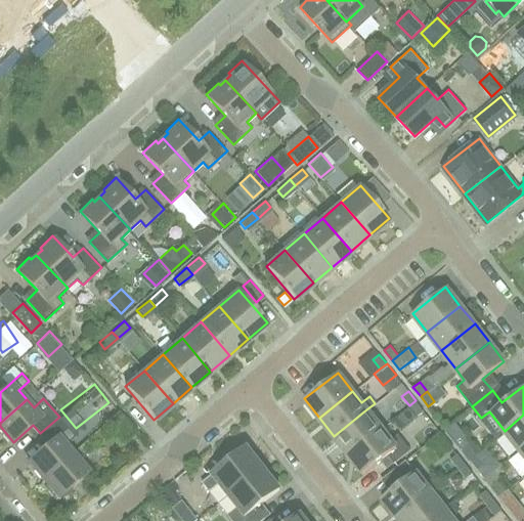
[(424,409),(416,400),(409,405),(417,415),(424,409)]
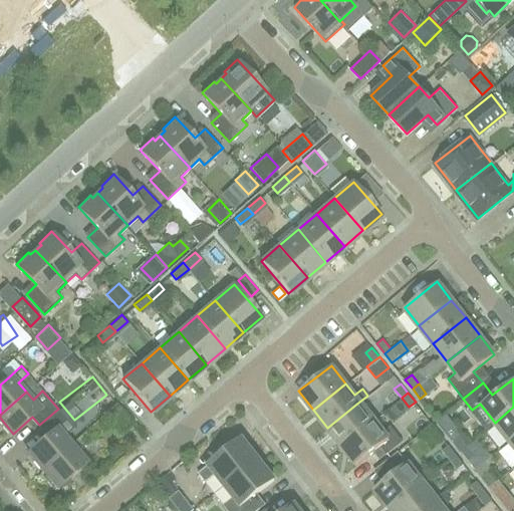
[(123,430),(134,421),(116,402),(106,411),(123,430)]
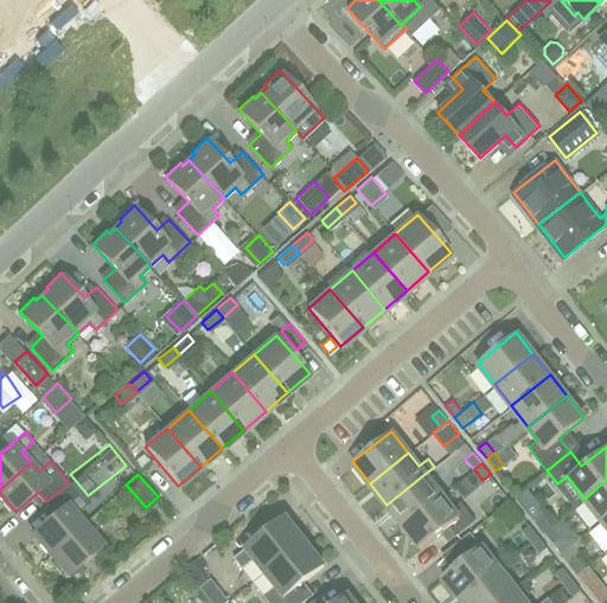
[(441,495),(425,474),(387,505),(403,525),(441,495)]
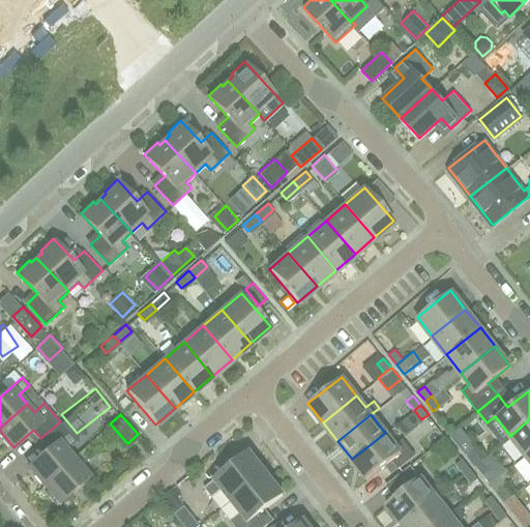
[(529,449),(529,419),(510,436),(525,454),(529,449)]
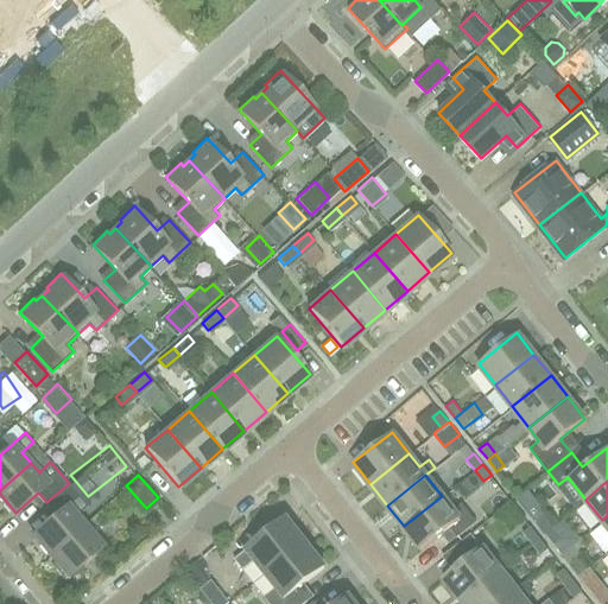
[(69,483),(46,502),(57,514),(35,534),(51,554),(86,525),(76,514),(87,504),(69,483)]
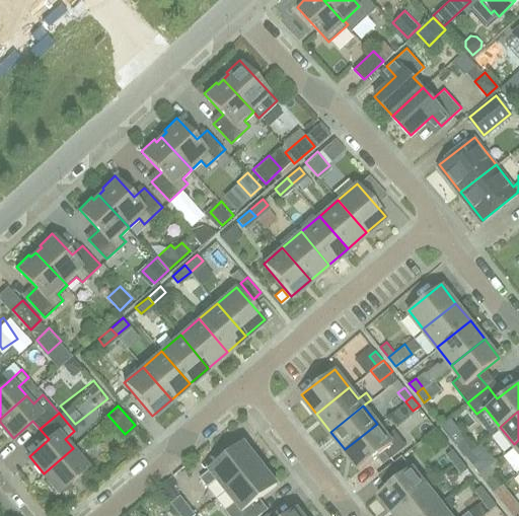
[(462,430),(451,416),(441,424),(452,438),(462,430)]
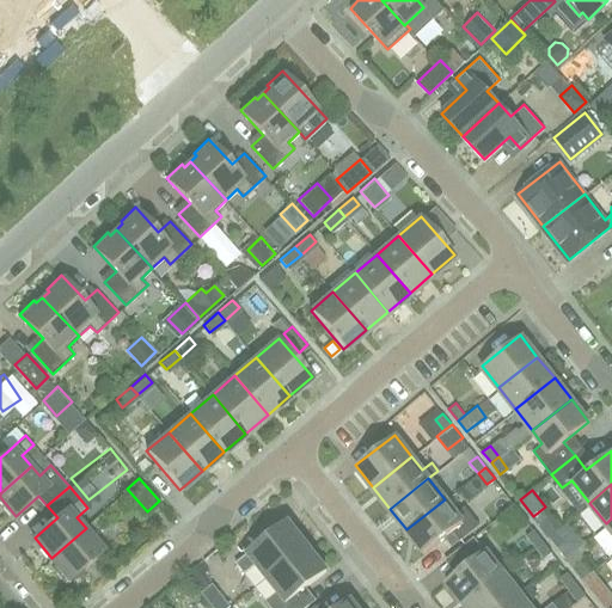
[(456,513),(445,499),(407,529),(423,552),(453,528),(460,538),(479,522),(465,505),(456,513)]
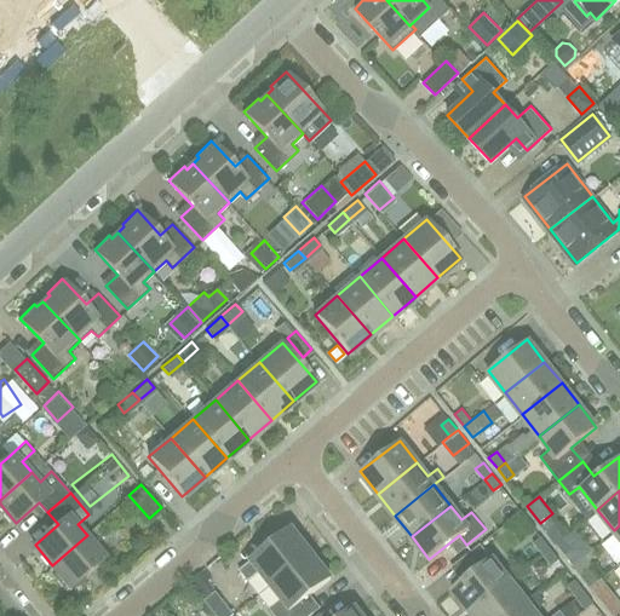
[(555,542),(563,536),(554,524),(546,530),(555,542)]
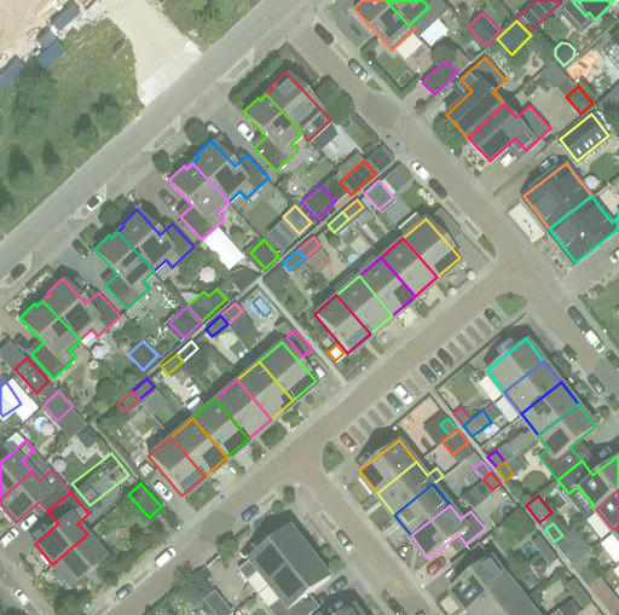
[(268,582),(311,550),(291,526),(238,567),(247,578),(258,569),(268,582)]
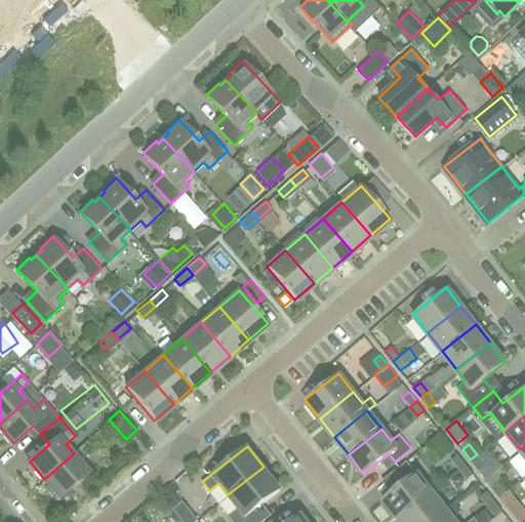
[(78,449),(74,453),(44,479),(49,484),(47,486),(58,499),(94,469),(78,449)]
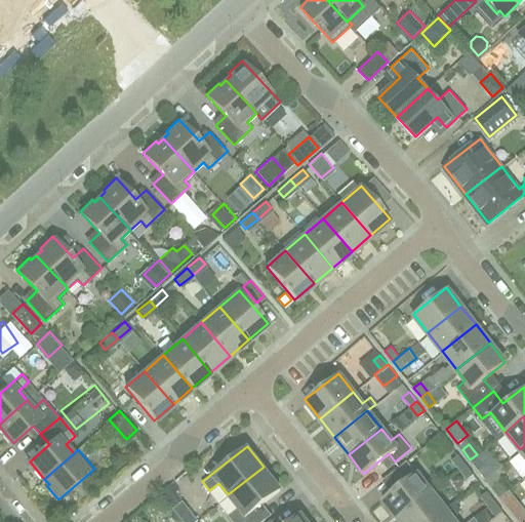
[(458,468),(466,463),(457,453),(451,458),(458,468)]
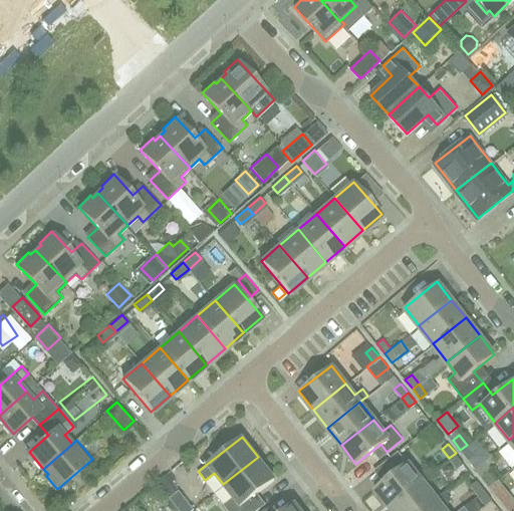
[(474,454),(467,445),(460,450),(468,459),(474,454)]
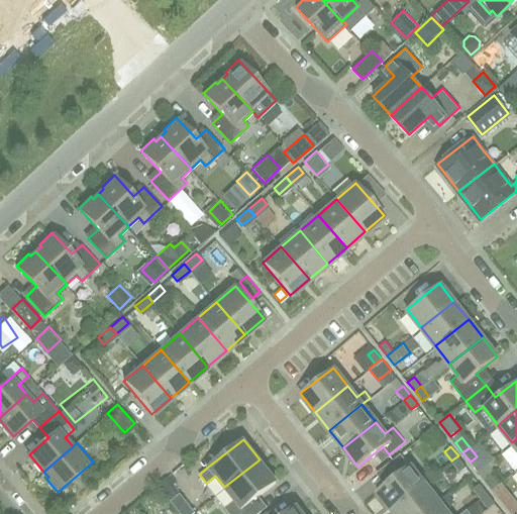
[(391,509),(424,483),(400,452),(386,464),(395,476),(377,490),(391,509)]
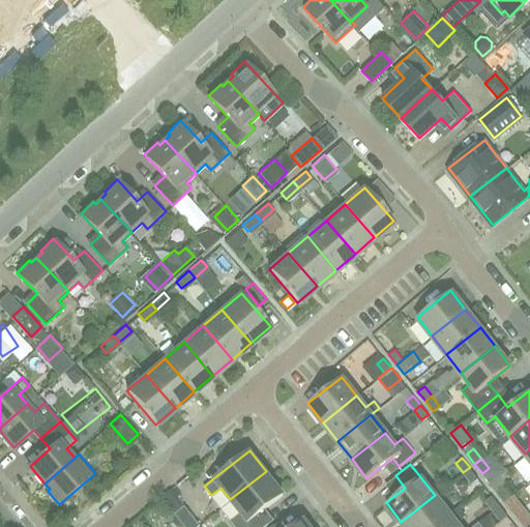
[(470,467),(463,472),(471,482),(477,477),(470,467)]
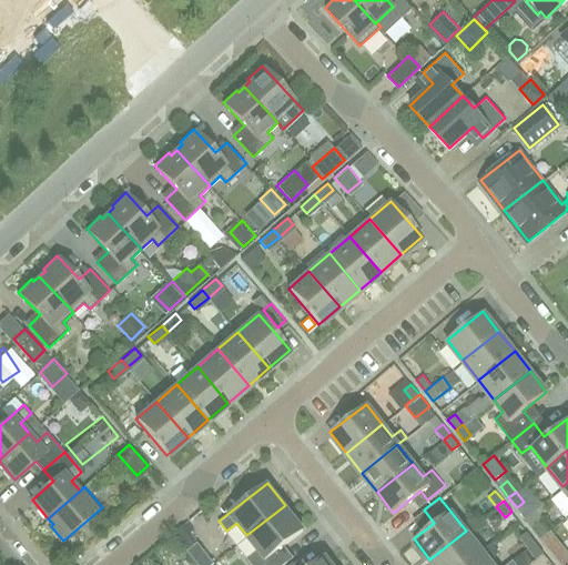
[(285,505),(246,535),(257,548),(246,556),(253,564),(280,564),(286,561),(277,548),(303,528),(285,505)]
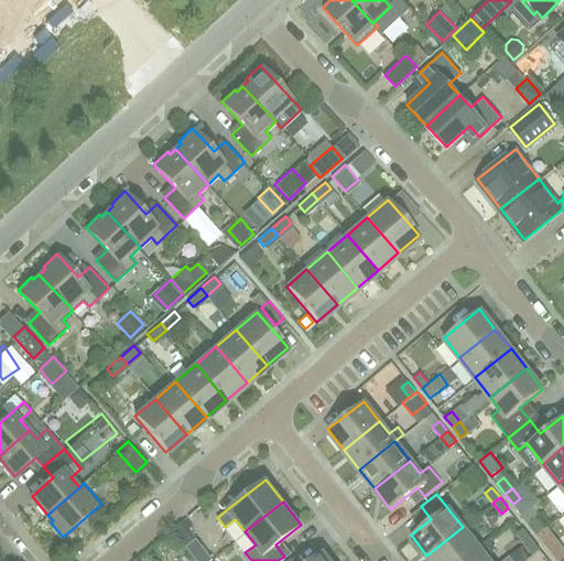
[(537,532),(543,527),(535,517),(528,522),(537,532)]
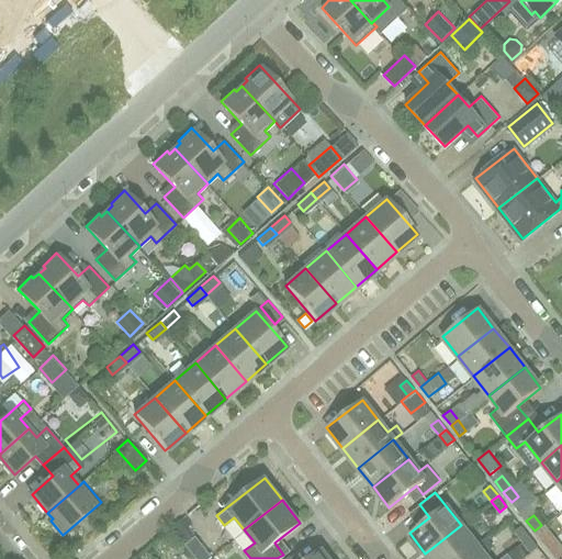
[(548,548),(558,540),(543,524),(541,525),(535,530),(548,548)]
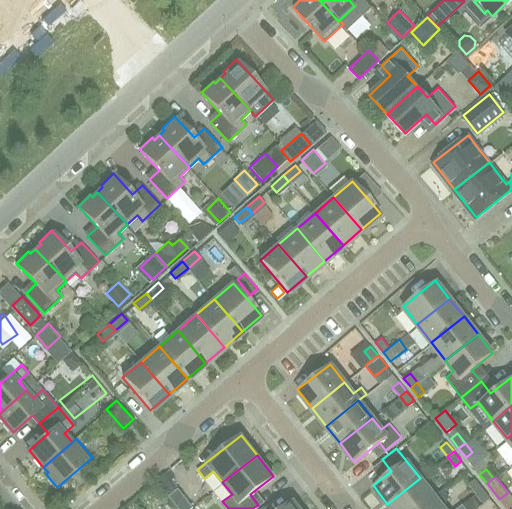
[(420,478),(387,504),(391,508),(417,508),(434,496),(420,478)]
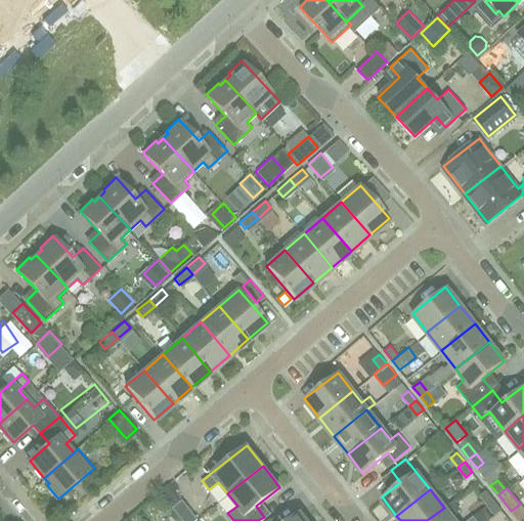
[(487,504),(493,498),(486,489),(479,494),(487,504)]
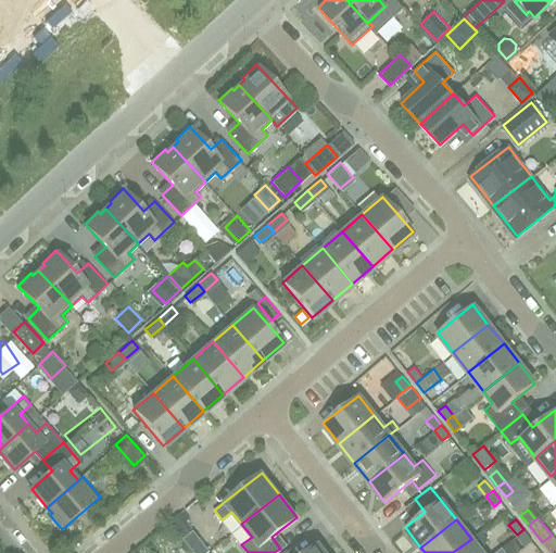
[(197,552),(206,552),(211,550),(194,529),(185,538),(197,552)]
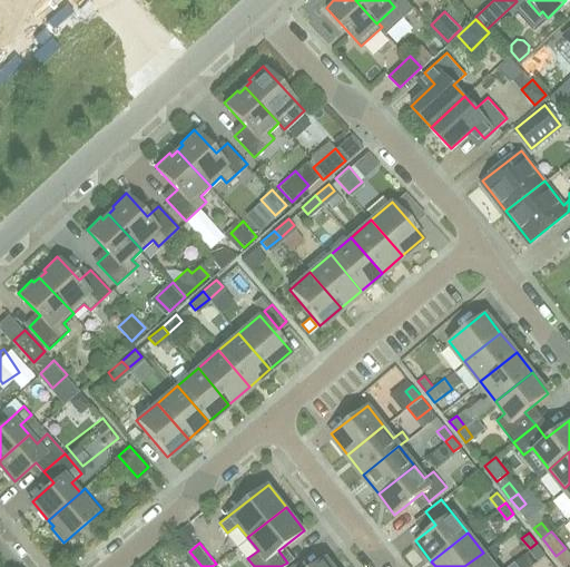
[(537,543),(530,548),(538,559),(546,554),(537,543)]
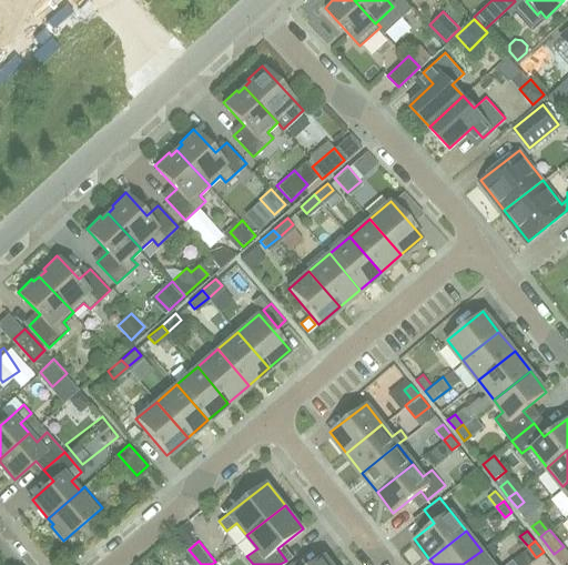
[(492,543),(482,551),(463,564),(493,564),(488,560),(499,551),(492,543)]
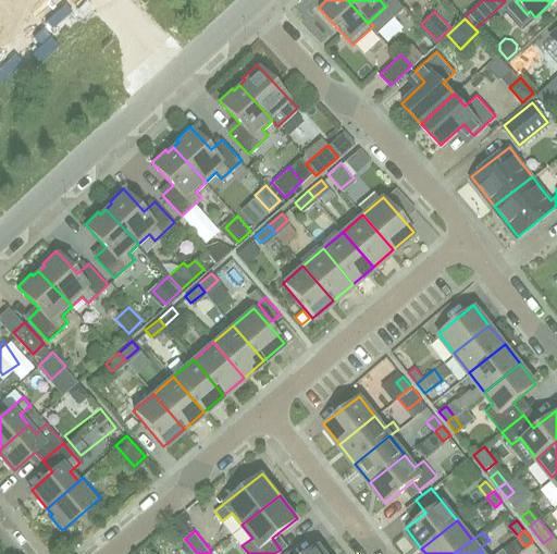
[(507,553),(517,553),(523,550),(515,539),(503,548),(507,553)]
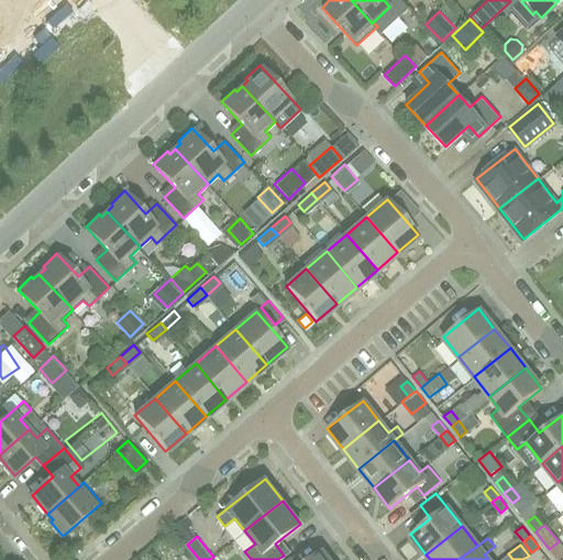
[(333,559),(324,549),(309,559),(293,559),(290,557),(286,559),(333,559)]
